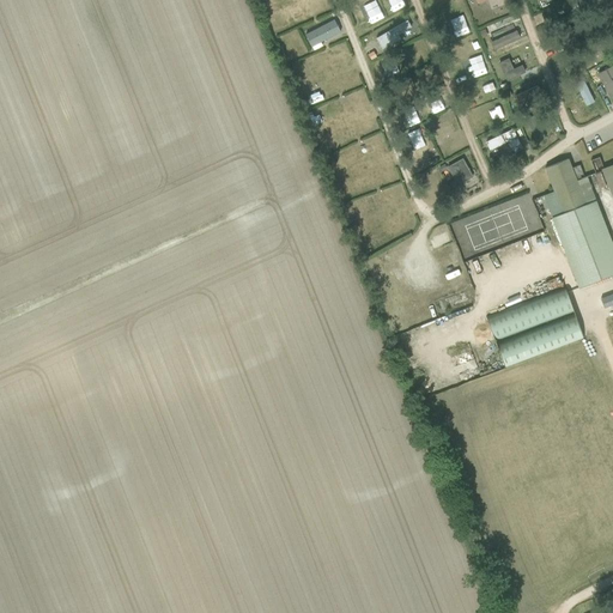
[(307,36),(314,46),(339,29),(332,19),(307,36)]
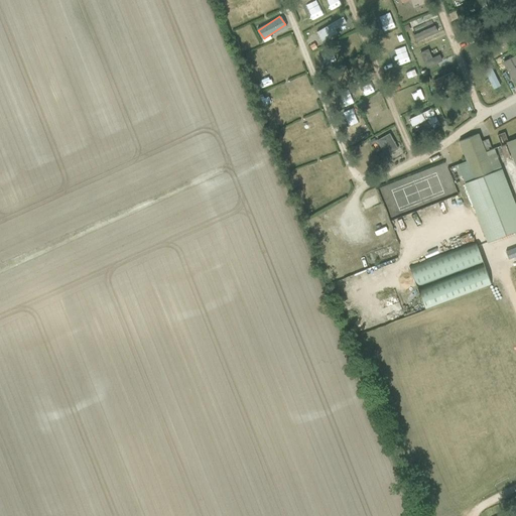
[(323,41),(351,29),(345,17),(316,29),(323,41)]
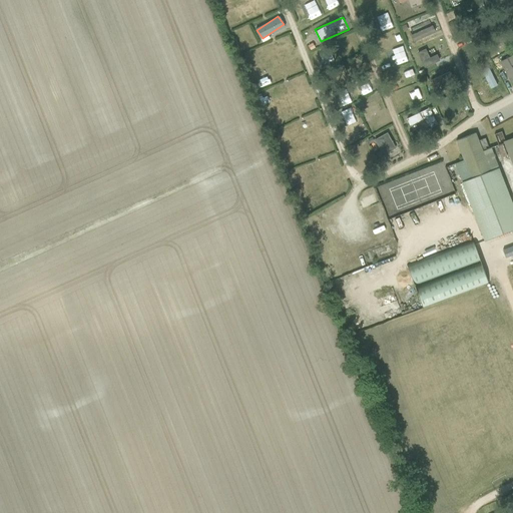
[(412,42),(436,31),(432,24),(408,34),(412,42)]
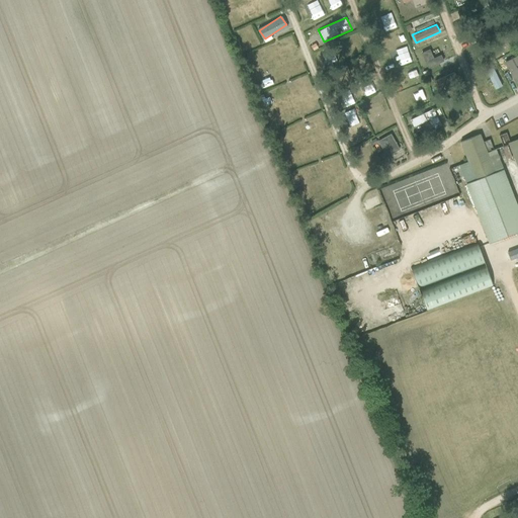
[(439,54),(432,57),(427,48),(419,52),(427,68),(442,61),(439,54)]
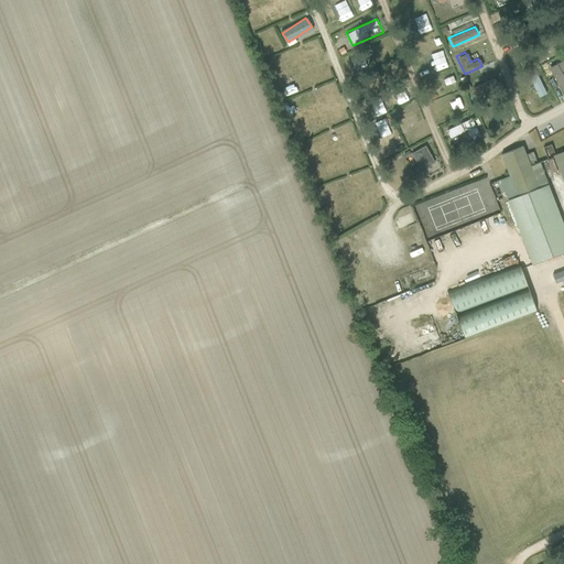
[(274,69),(283,66),(280,58),(272,61),(274,69)]
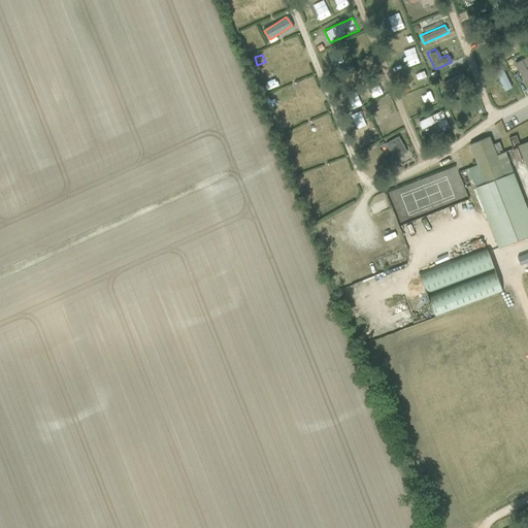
[(501,99),(513,95),(505,73),(494,77),(501,99)]
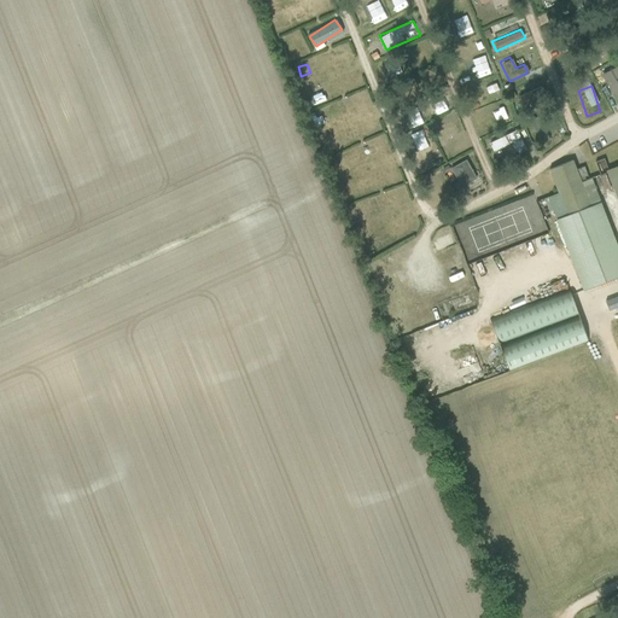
[(551,138),(543,123),(530,129),(538,145),(551,138)]
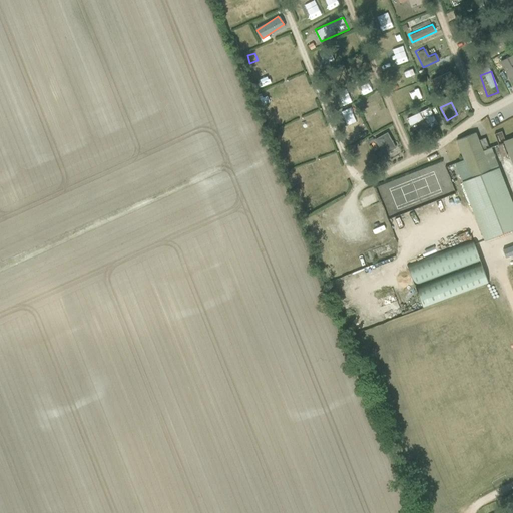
[(426,119),(428,126),(434,125),(430,108),(405,114),(407,123),(426,119)]
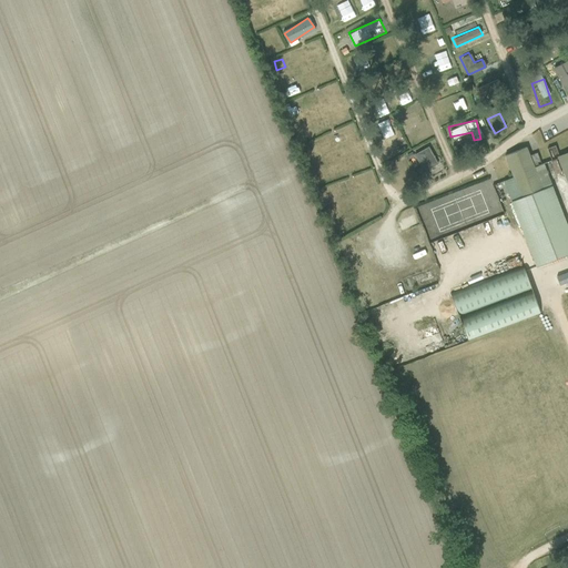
[(302,127),(306,138),(315,134),(311,123),(302,127)]
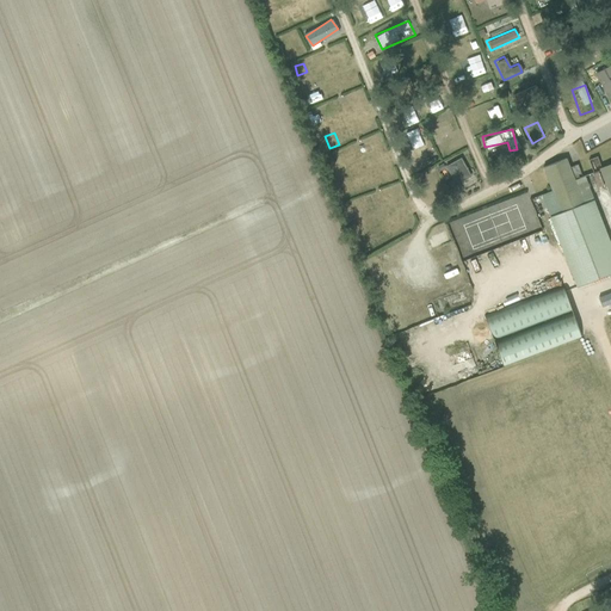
[(610,155),(606,158),(609,165),(598,168),(600,174),(593,177),(599,190),(606,187),(610,201),(610,155)]
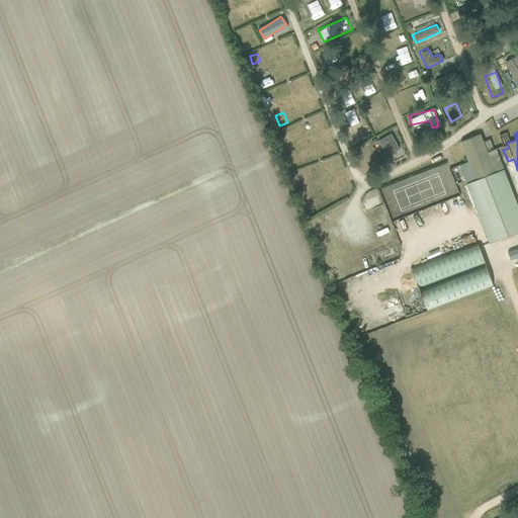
[(377,139),(385,156),(399,150),(391,133),(377,139)]
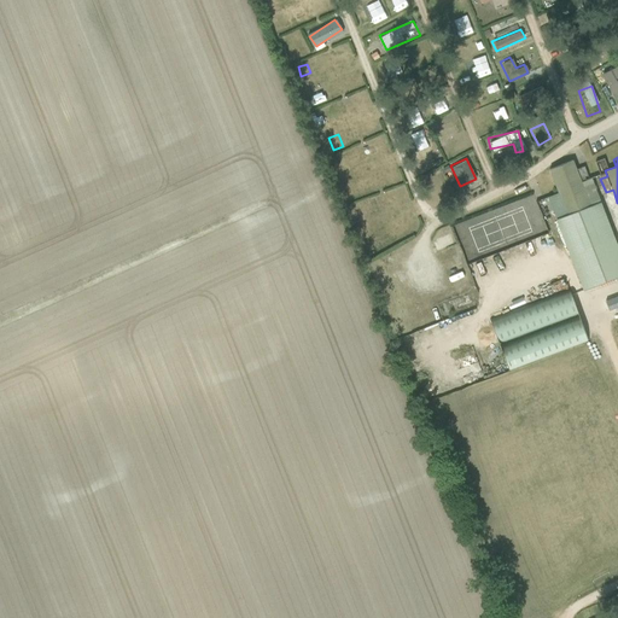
[(583,292),(617,278),(617,248),(596,193),(604,190),(596,175),(590,178),(592,179),(584,181),(583,178),(588,176),(584,167),(577,170),(572,161),(548,170),(558,193),(547,198),(583,292)]
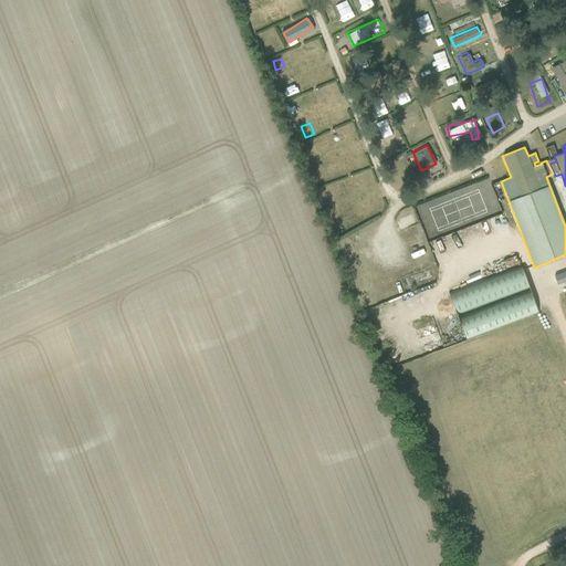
[(448,293),(456,314),(530,287),(522,265),(448,293)]
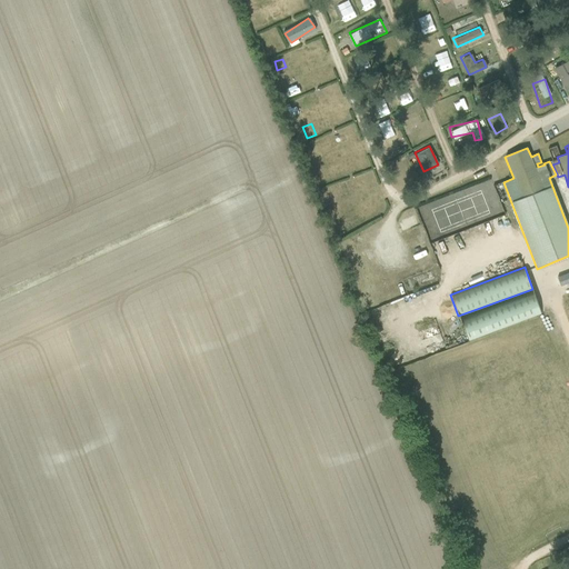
[(413,277),(416,282),(429,279),(428,272),(413,277)]
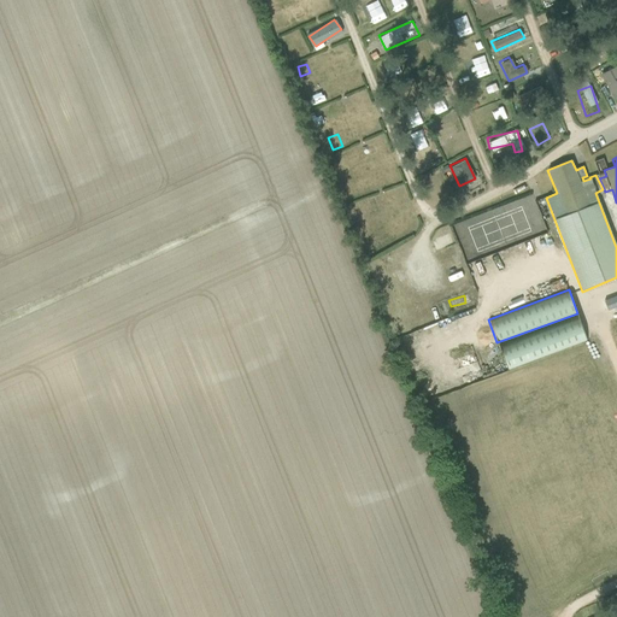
[(446,317),(451,334),(462,330),(457,313),(446,317)]
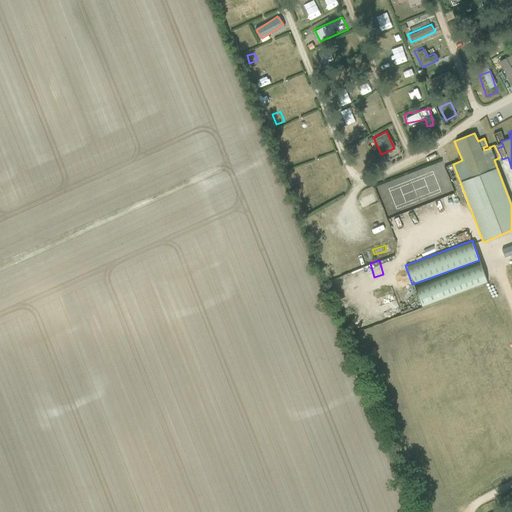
[(488,283),(481,263),(413,288),(421,307),(488,283)]
